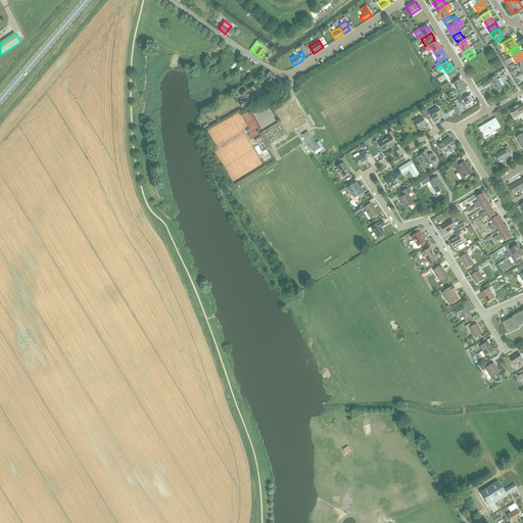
[(446,73),(443,75),(448,83),(450,82),(457,78),(455,75),(457,74),(454,68),(446,73)]
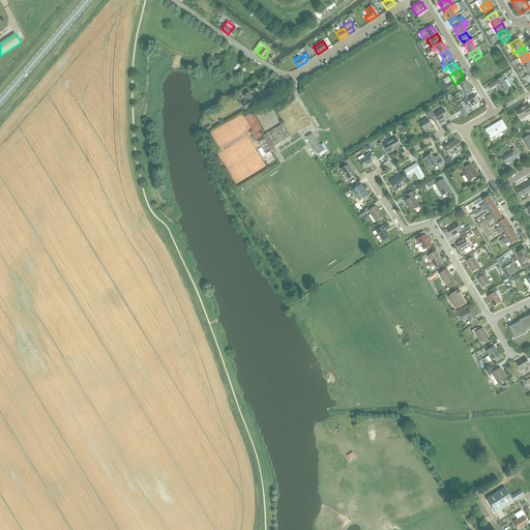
[(276,82),(280,78),(274,72),(264,83),(261,87),(263,88),(266,85),(270,88),(276,82)]
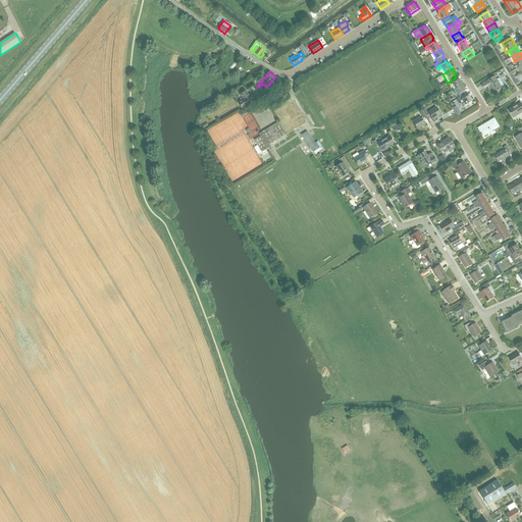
[(489,82),(482,86),(484,89),(490,85),(494,93),(502,88),(503,90),(506,89),(500,79),(497,80),(494,76),(488,80),(489,82)]
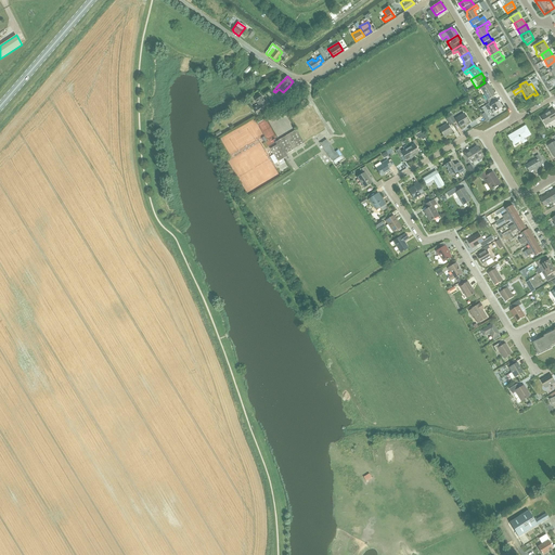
[(487,86),(485,82),(478,87),(479,89),(480,89),(483,94),(491,90),(488,85),(487,86)]
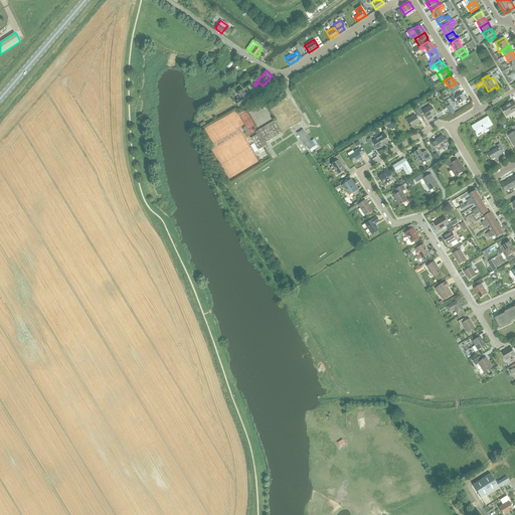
[(456,83),(449,88),(453,94),(452,94),(453,97),(460,93),(458,90),(460,89),(456,83)]
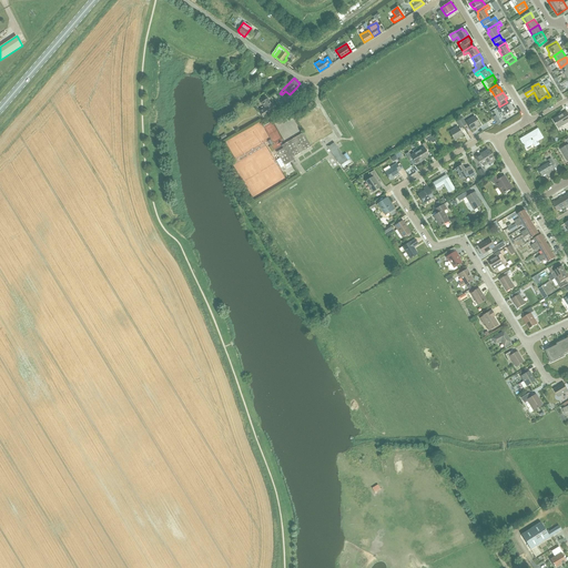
[(264,119),(277,110),(273,103),(271,104),(267,99),(266,98),(261,101),(262,103),(265,109),(260,112),(264,119)]
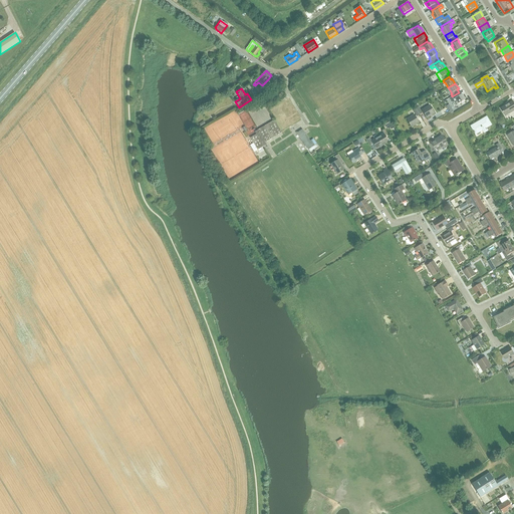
[(457,104),(465,99),(462,94),(460,95),(459,92),(452,96),(450,97),(453,102),(455,101),(457,104)]
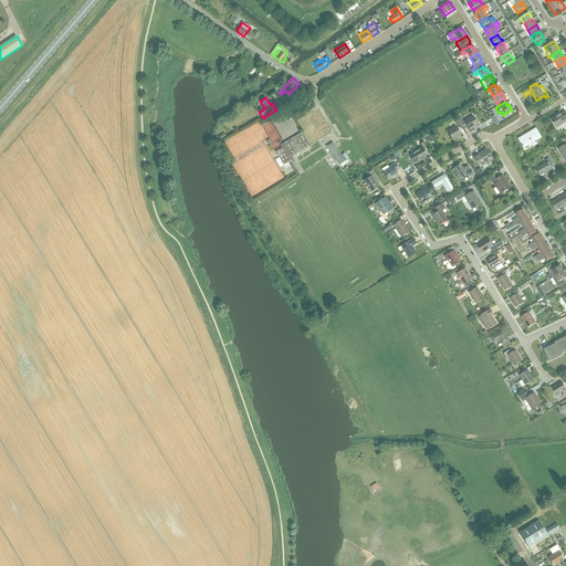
[(565,113),(565,112),(552,119),(556,128),(565,122),(565,113)]
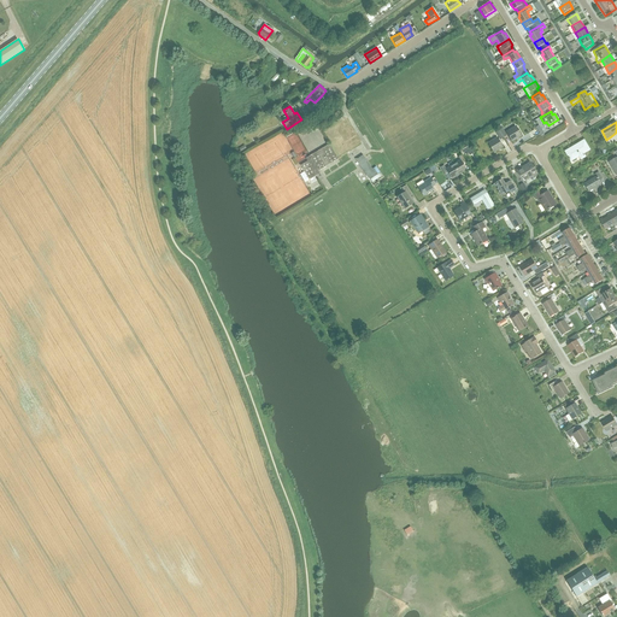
[(512,141),(522,136),(516,127),(506,131),(512,141)]
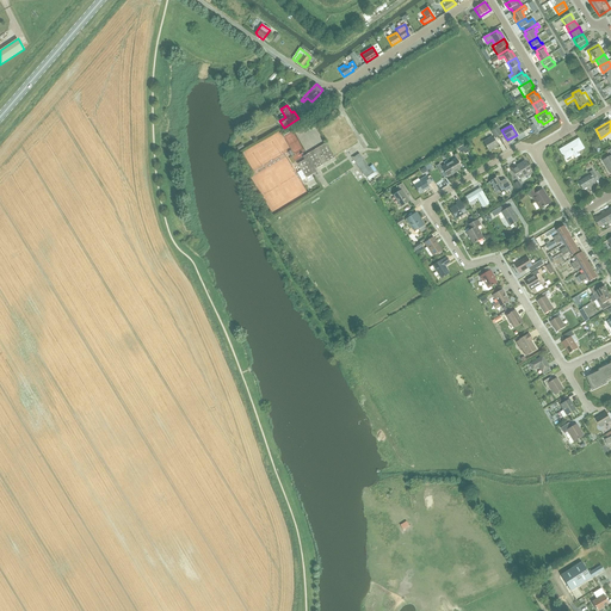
[(489,152),(498,146),(493,136),(483,142),(489,152)]
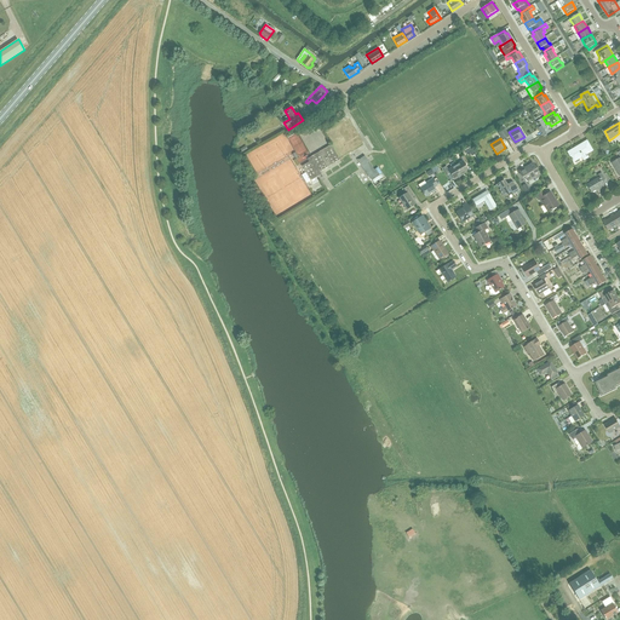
[(349,151),(342,139),(332,144),(339,158),(349,151)]
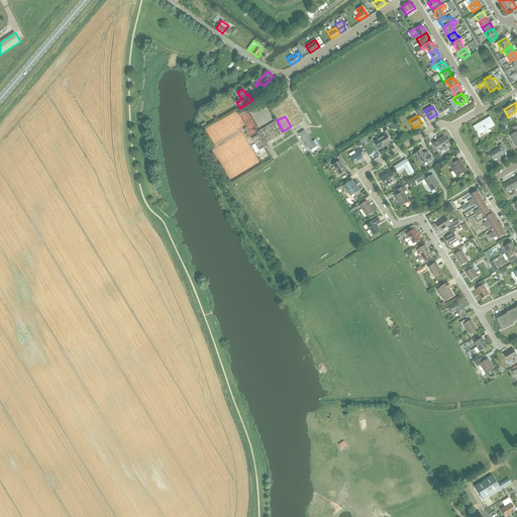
[(489,128),(495,125),(490,117),(474,127),(479,135),(486,130),(487,133),(491,131),(489,128)]
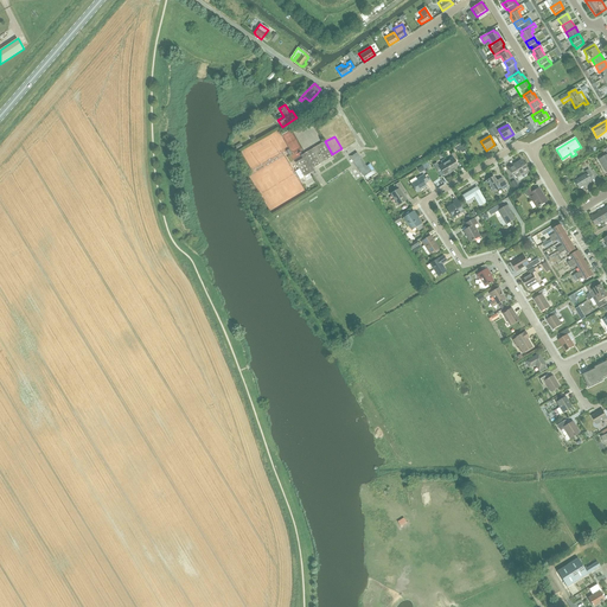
[(306,157),(313,168),(332,157),(324,142),(304,154),(306,157)]
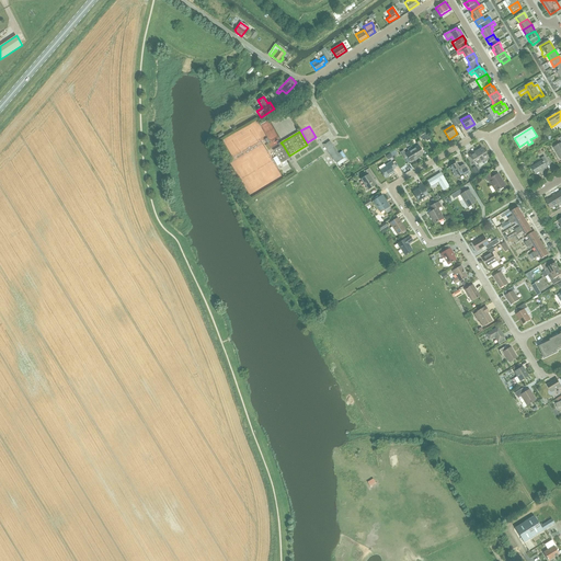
[(419,146),(412,149),(412,150),(418,158),(424,155),(421,149),(423,147),(420,140),(416,142),(419,146)]
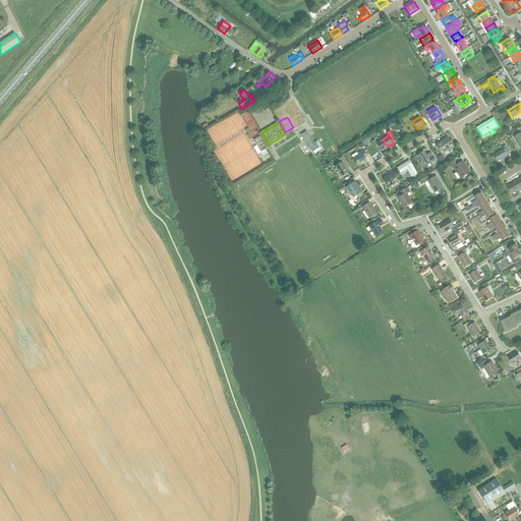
[(305,131),(300,135),(310,151),(311,151),(313,154),(323,149),(317,140),(313,143),(305,131)]
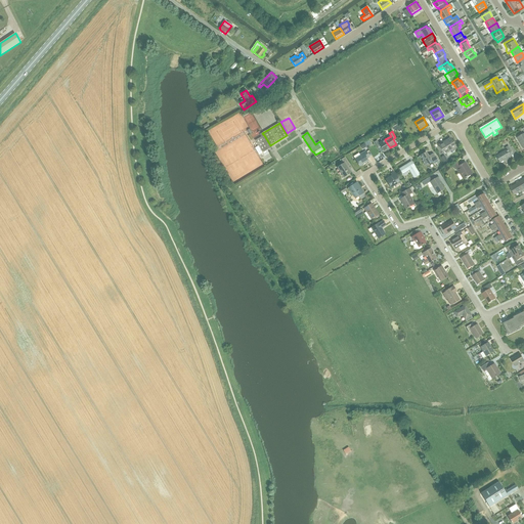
[(270,145),(264,135),(255,141),(262,153),(271,147),(270,145)]
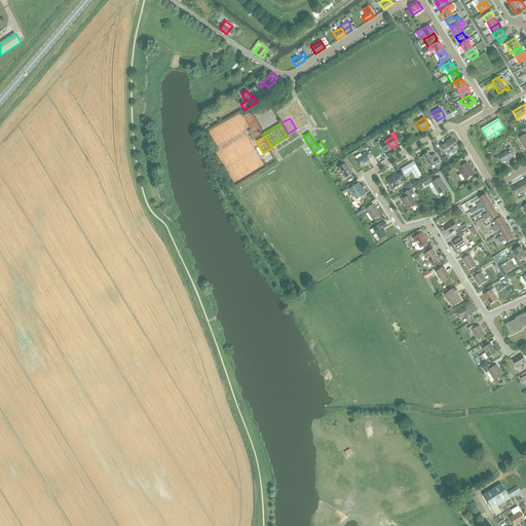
[(391,148),(386,141),(386,140),(385,139),(382,140),(384,143),(381,145),(378,141),(376,143),(379,149),(382,147),(385,152),(391,148)]
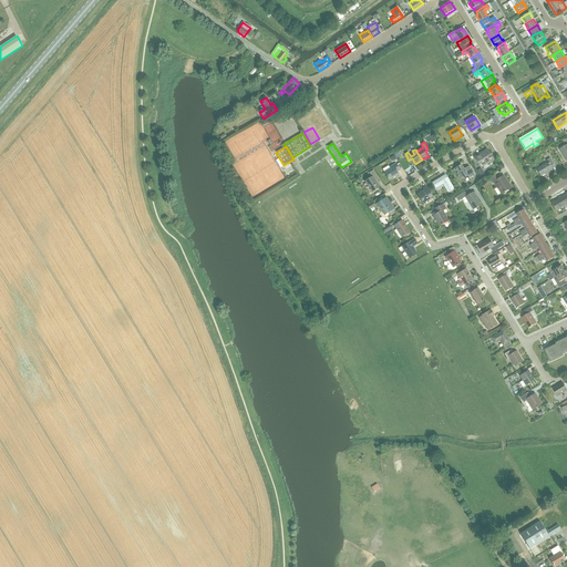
[(483,166),(493,160),(487,150),(475,157),(478,163),(480,162),(483,166)]
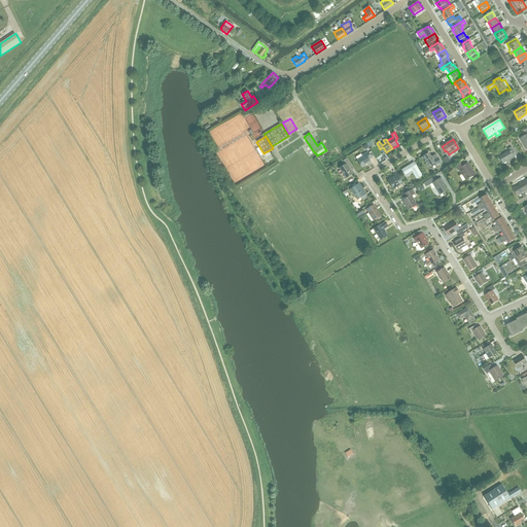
[(510,151),(499,157),(503,164),(508,161),(508,162),(514,159),(512,154),(515,152),(512,147),(508,149),(510,151)]
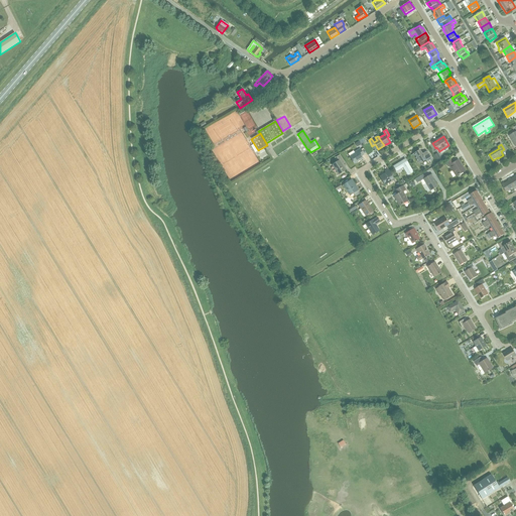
[(362,156),(364,154),(361,148),(355,152),(355,153),(350,156),(354,163),(363,158),(362,156)]
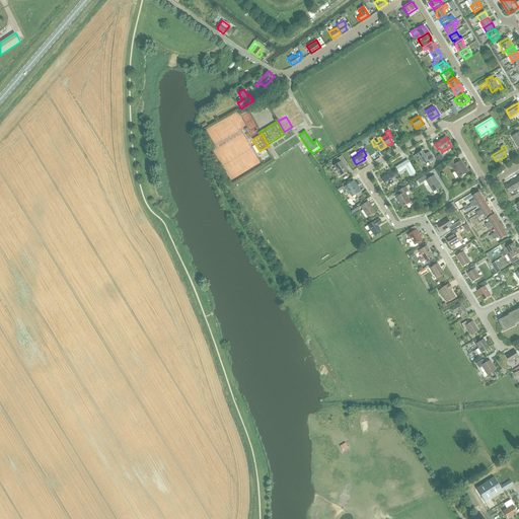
[(429,163),(434,160),(429,152),(425,155),(422,151),(416,155),(421,164),(428,160),(429,163)]
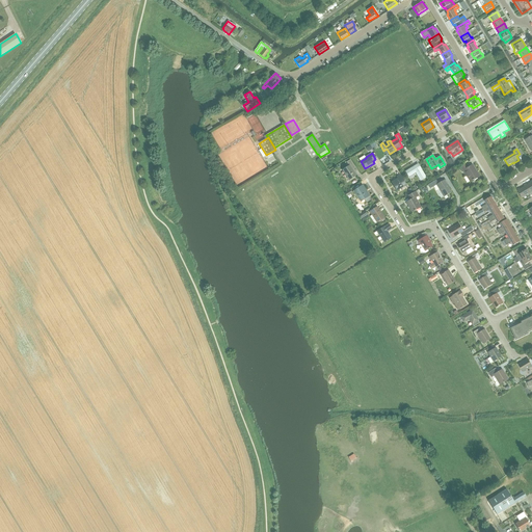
[(349,180),(356,176),(352,169),(354,167),(350,160),(347,162),(349,165),(343,170),(349,180)]
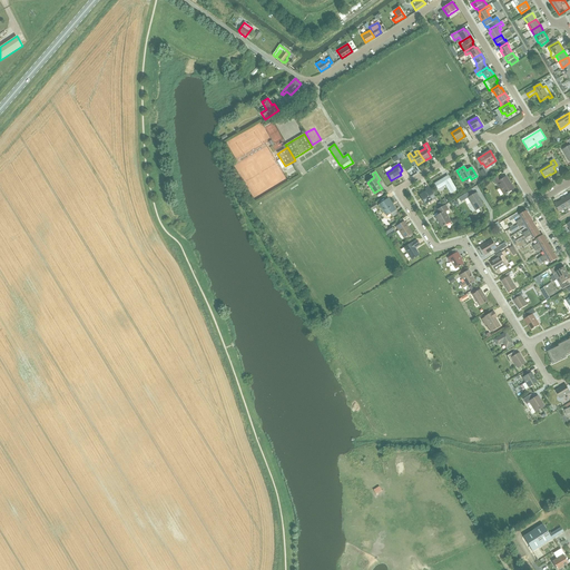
[(450,193),(455,189),(448,176),(434,184),(438,189),(445,185),(450,193)]
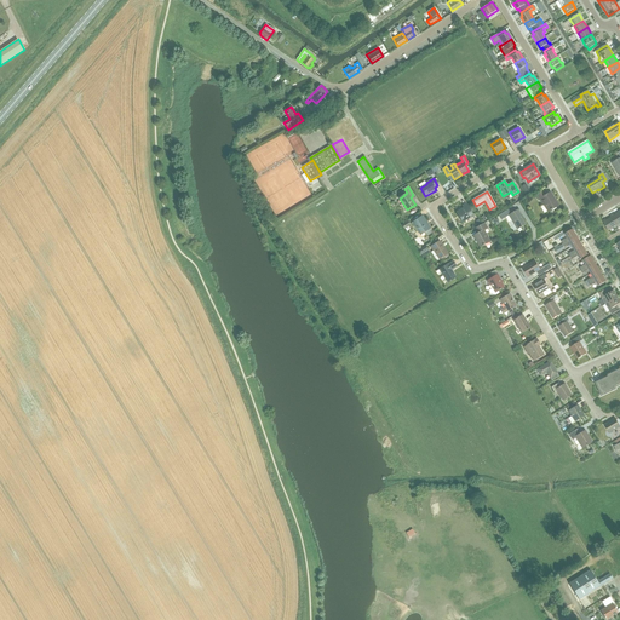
[(540,199),(543,204),(547,212),(558,206),(550,193),(545,195),(543,191),(535,196),(538,200),(540,199)]
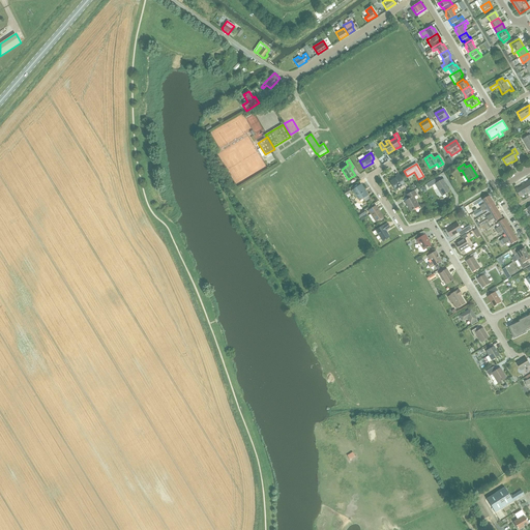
[(395,189),(405,183),(399,174),(395,176),(396,178),(390,181),(395,189)]
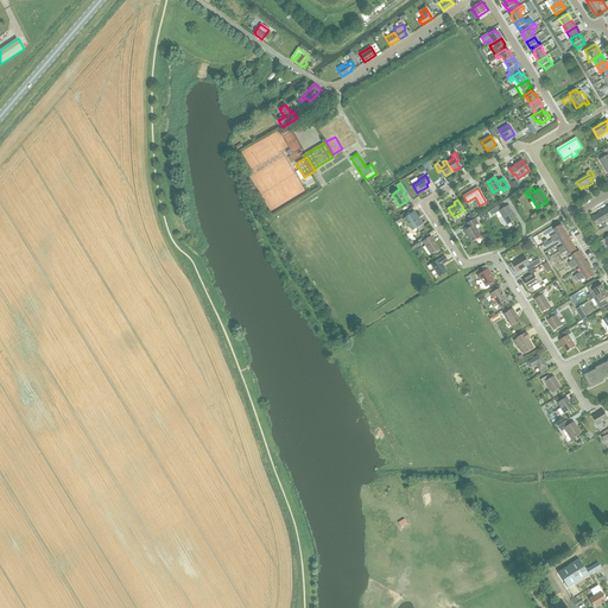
[(510,223),(515,220),(511,211),(508,206),(501,209),(499,206),(489,211),(492,215),(499,211),(507,226),(508,225),(508,226),(511,225),(510,223)]
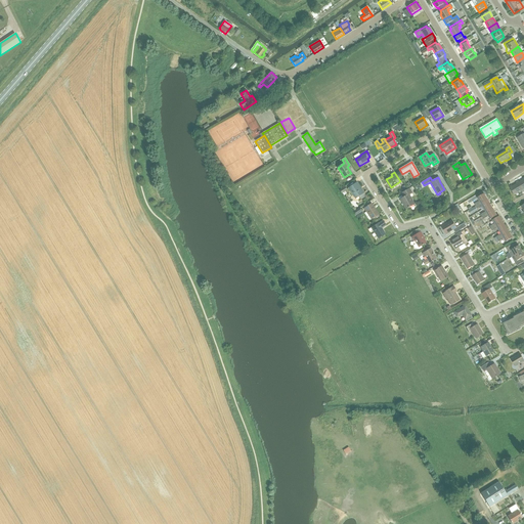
[(356,199),(364,192),(361,188),(360,189),(356,183),(349,188),(356,199)]
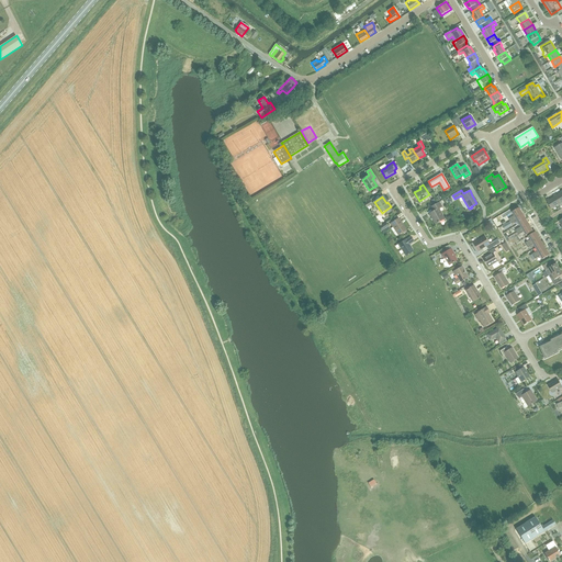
[(549,199),(547,201),(547,202),(551,209),(557,206),(558,210),(561,208),(559,204),(554,198),(550,200),(549,199)]
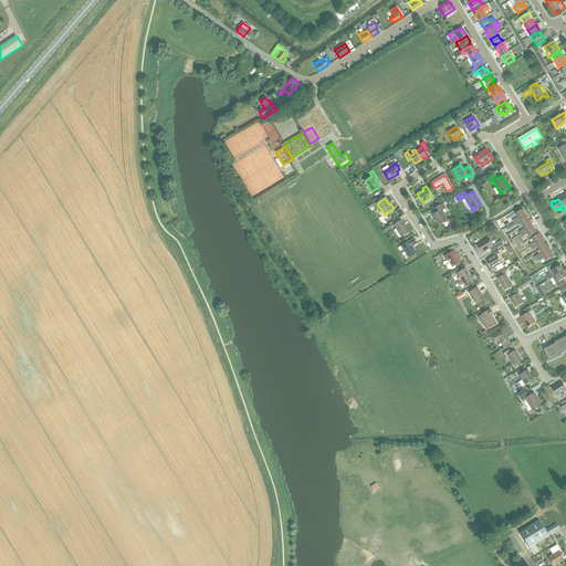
[(441,210),(444,209),(441,205),(433,209),(436,212),(432,215),(438,226),(447,220),(441,210)]
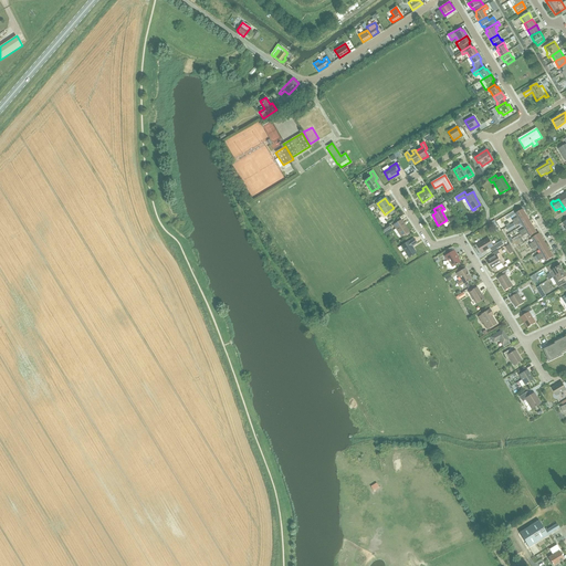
[(514,223),(526,216),(523,209),(516,213),(517,217),(512,220),(514,223)]
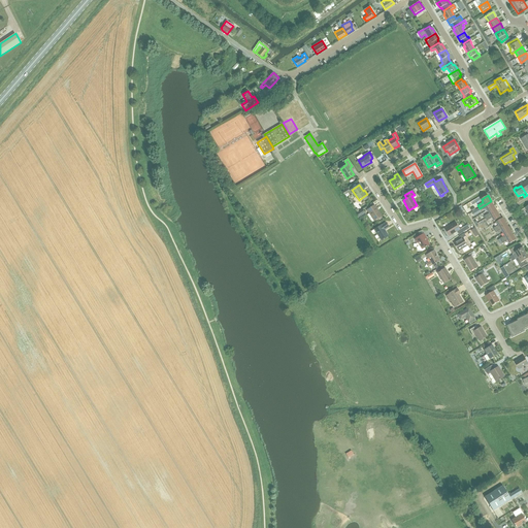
[(494,206),(491,201),(480,208),(481,210),(486,207),(488,210),(494,206)]
